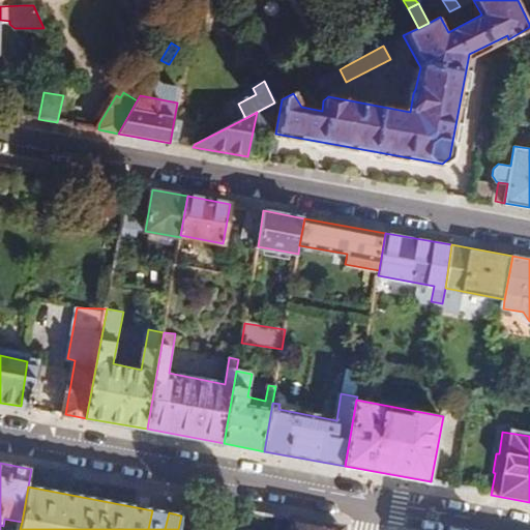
[(165,529),(169,512),(152,510),(148,529),(165,529)]
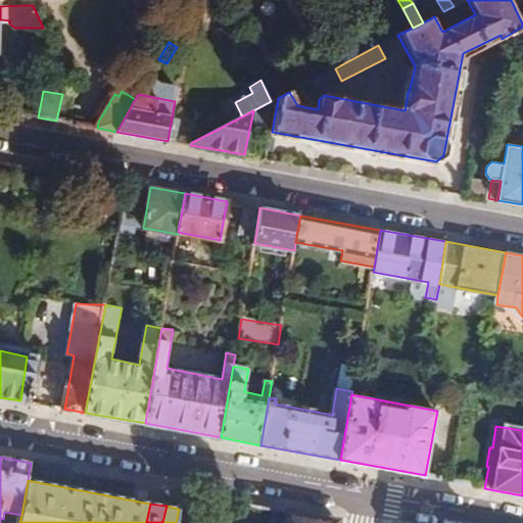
[(338,522),(339,520),(276,509),(272,522),(338,522)]
